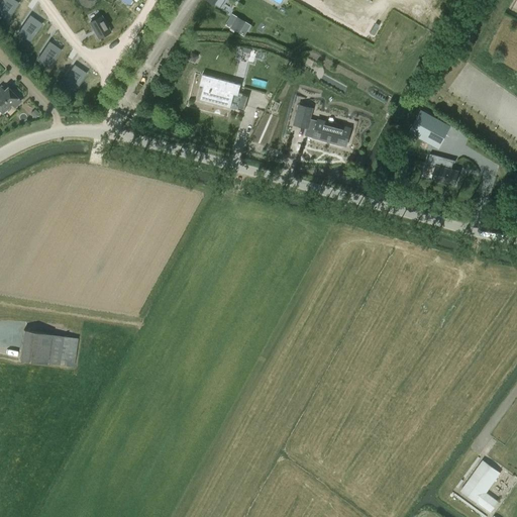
[(13,0),(2,0),(0,3),(0,15),(7,20),(18,3),(13,0)]
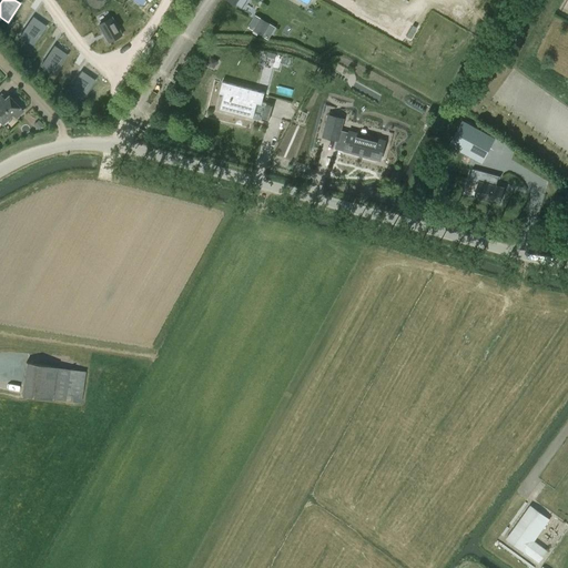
[(32,17),(19,36),(33,46),(46,27),(32,17)]
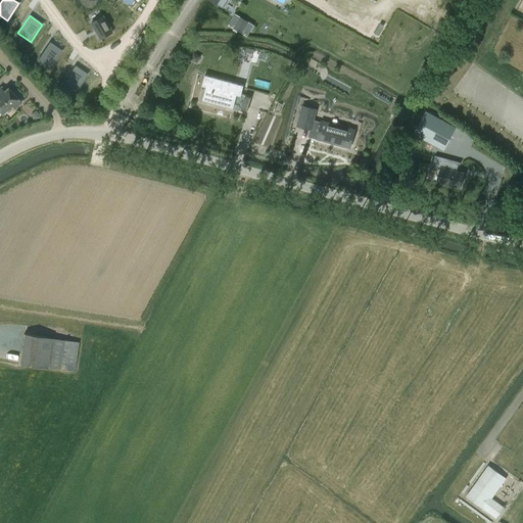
[(103,16),(91,24),(100,39),(112,32),(103,16)]
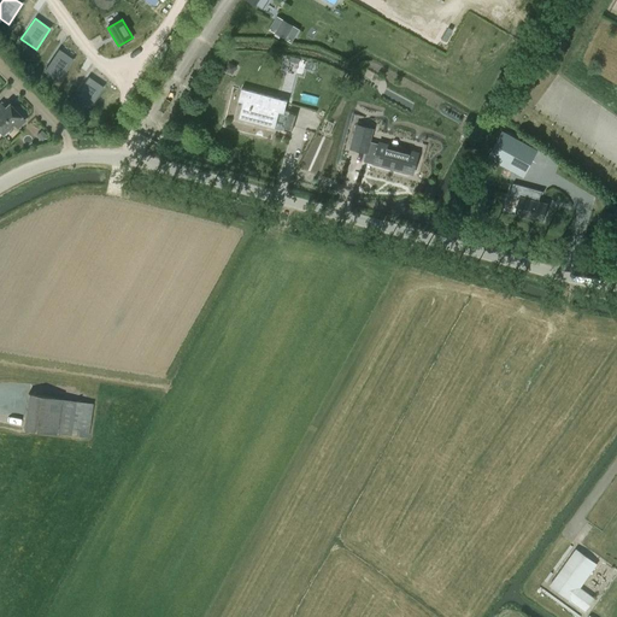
[(58,50),(45,70),(59,80),(72,60),(58,50)]
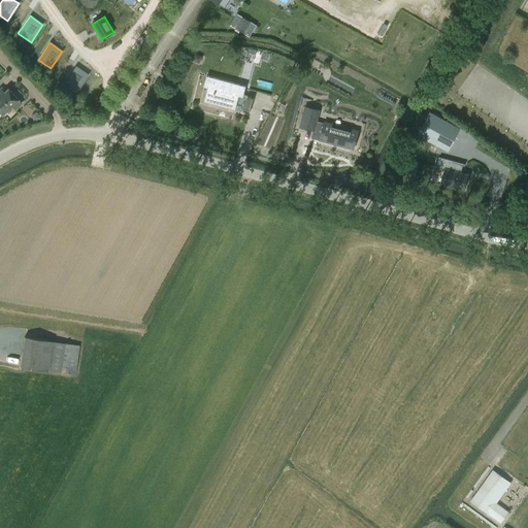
[(75,66),(64,84),(76,93),(89,75),(75,66)]
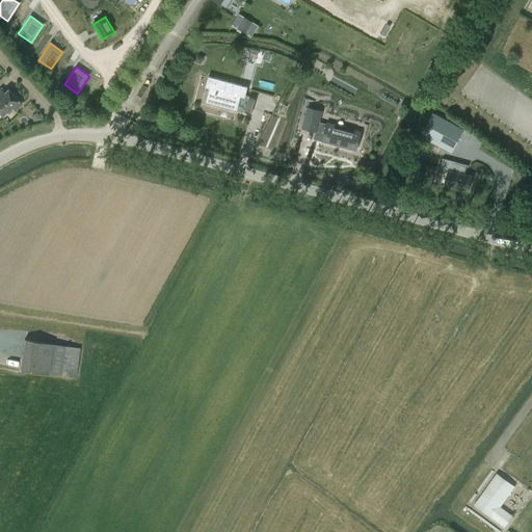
[(208,77),(205,87),(209,88),(206,102),(237,110),(240,97),(244,98),(247,87),(208,77)]
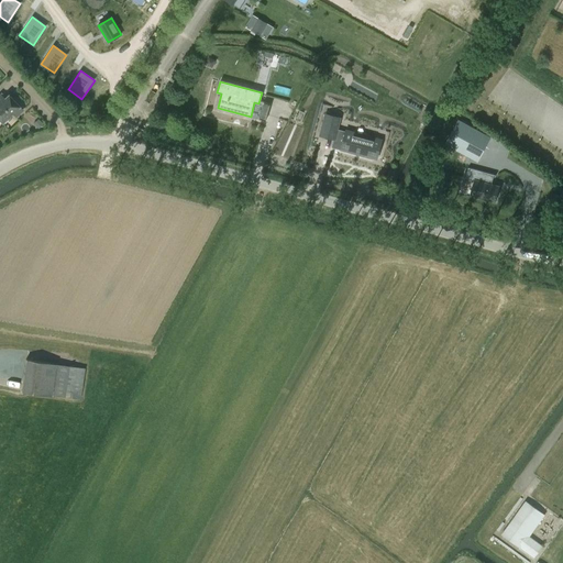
[(0,120),(1,122),(12,112),(15,117),(22,110),(8,96),(0,102),(0,120)]
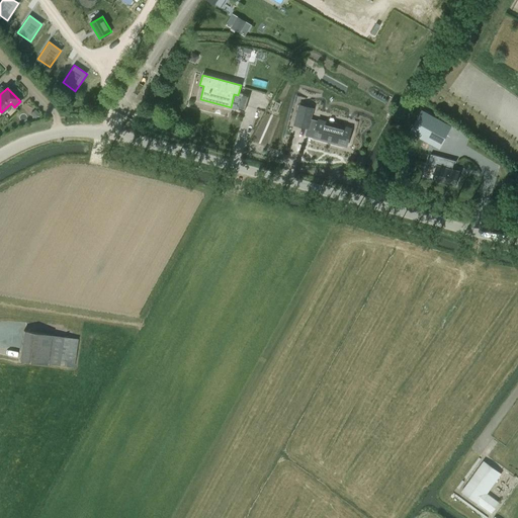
[(318,121),(311,119),(314,108),(298,103),(293,125),(308,128),(306,135),(314,138),(327,142),(327,140),(347,146),(351,128),(318,120),(318,121)]
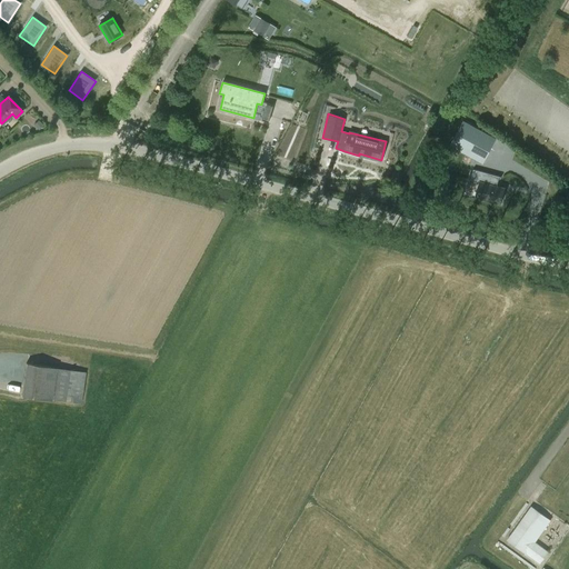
[(479,129),(468,122),(463,120),(449,145),(452,147),(466,153),(479,129)]
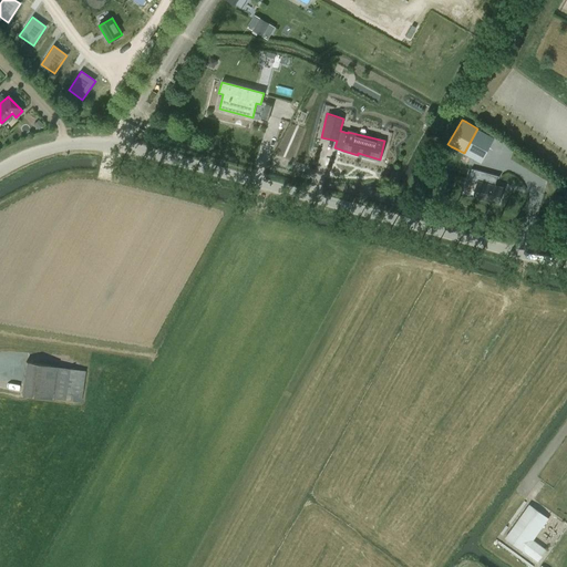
[(465,198),(464,199),(497,207),(502,191),(491,188),(493,177),(461,171),(459,181),(470,184),(465,198)]
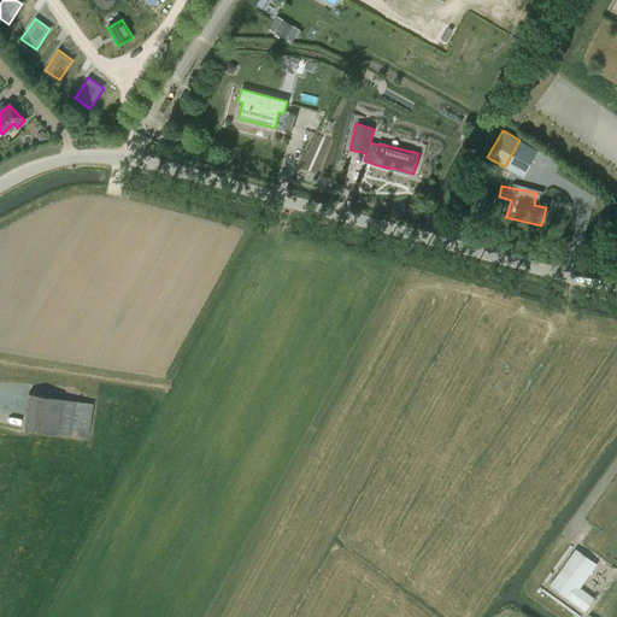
[(88,438),(93,404),(83,403),(60,399),(28,394),(23,429),(56,434),(56,433),(88,438)]
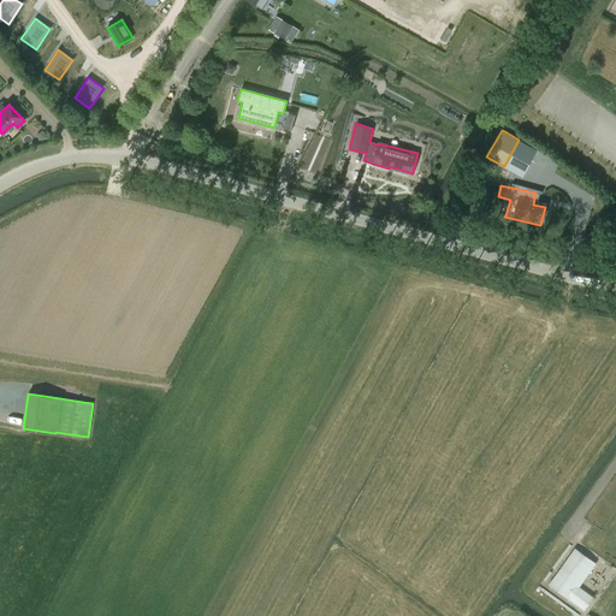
[(596,563),(592,561),(575,549),(549,584),(584,610),(593,597),(579,587),(596,563)]
